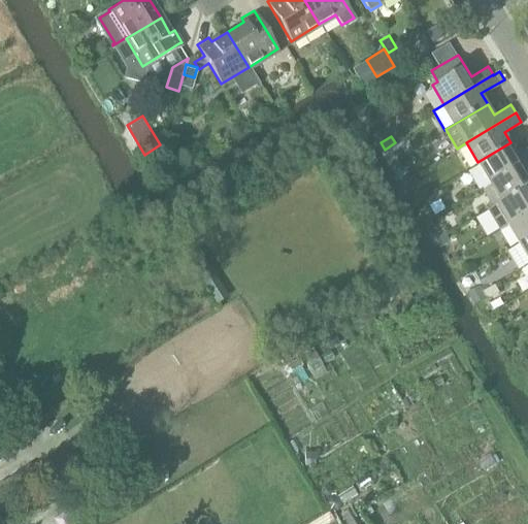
[(510,142),(477,162),(490,181),(527,157),(527,145),(517,153),(510,142)]
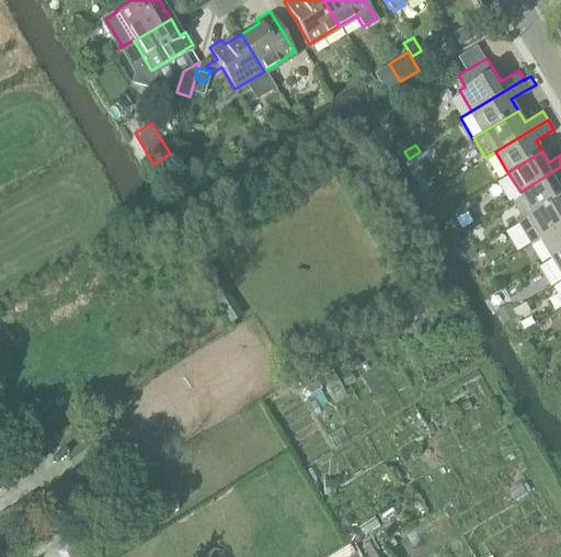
[(522,194),(513,199),(524,217),(525,217),(560,195),(560,194),(560,182),(560,181),(560,179),(560,167),(521,192),(522,194)]
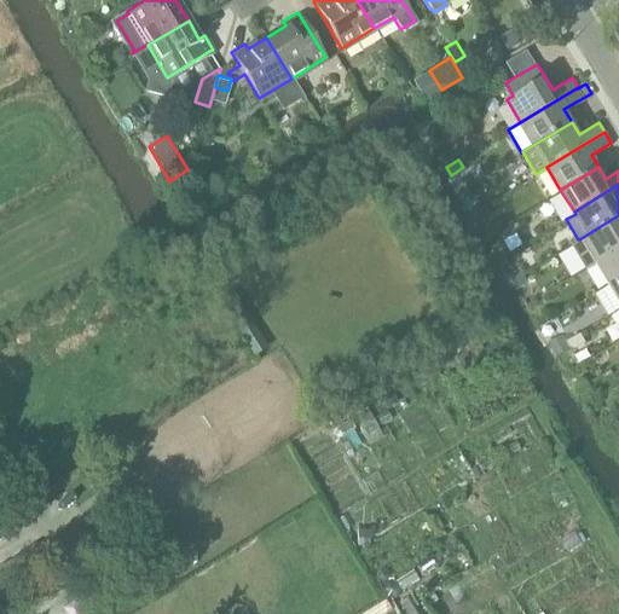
[(475,196),(466,202),(472,212),(481,207),(475,196)]
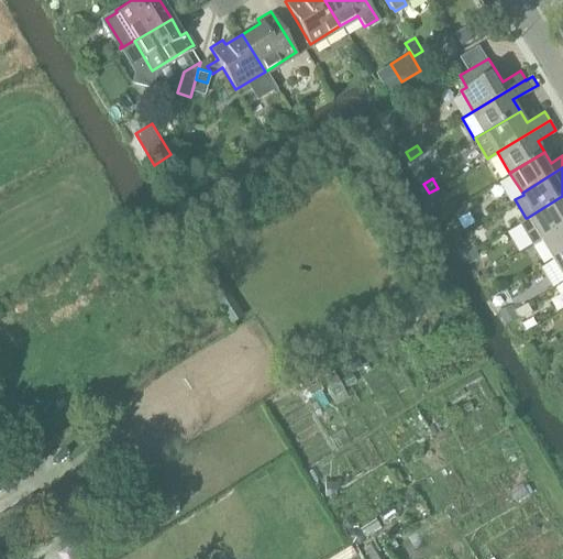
[(438,188),(429,193),(434,203),(443,197),(438,188)]
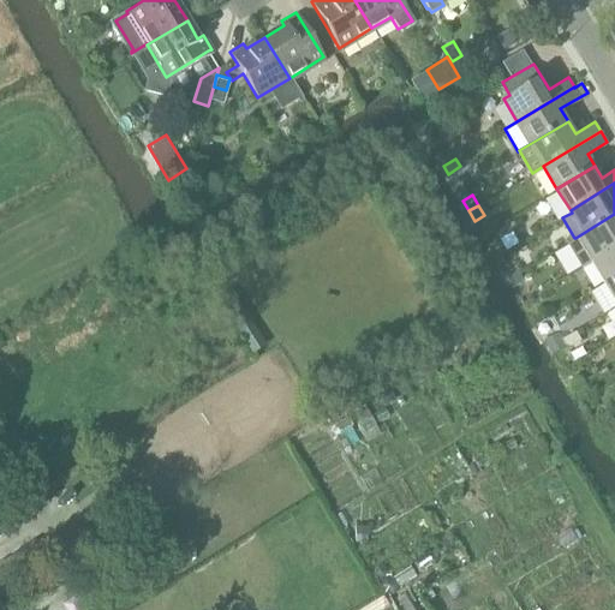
[(574,238),(568,241),(583,264),(591,259),(591,258),(614,244),(614,213),(614,214),(575,238),(574,238)]
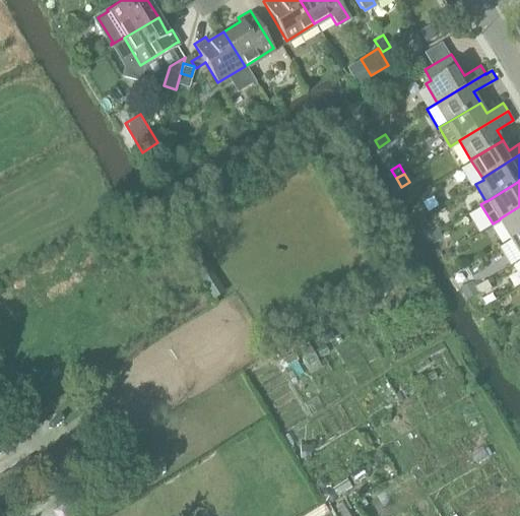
[(423,204),(413,209),(418,217),(427,212),(423,204)]
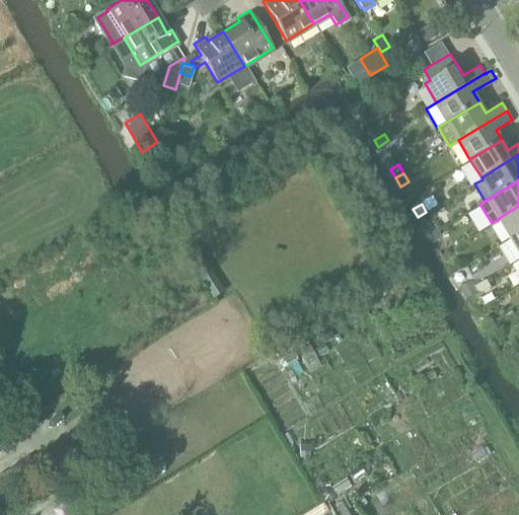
[(518,206),(499,218),(499,219),(510,237),(518,231),(518,206)]
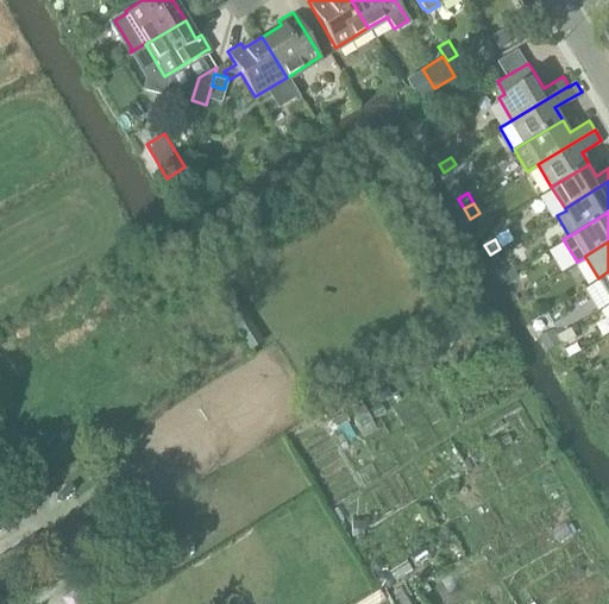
[(512,262),(501,268),(508,282),(519,276),(512,262)]
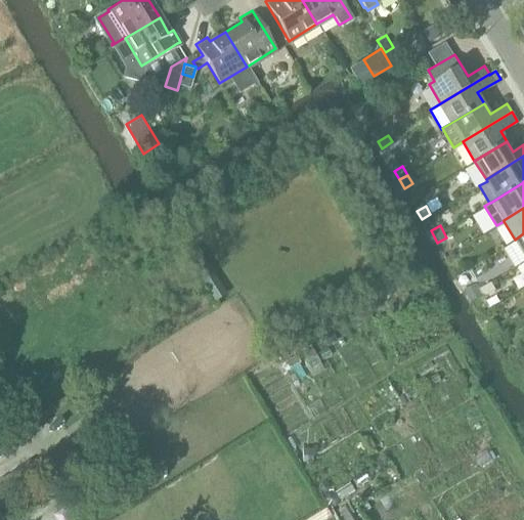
[(523,233),(515,240),(523,255),(523,233)]
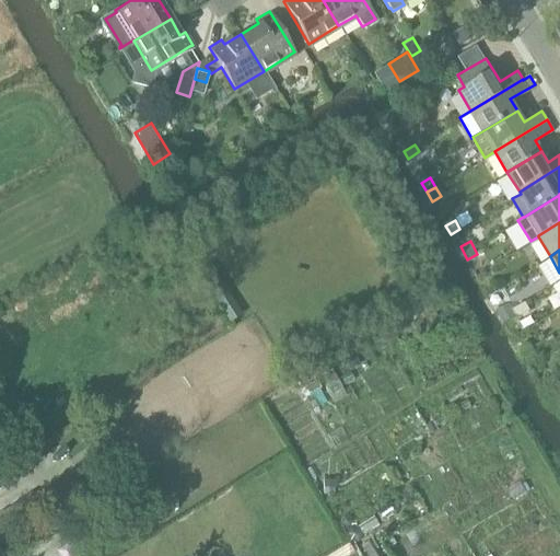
[(508,301),(496,308),(503,321),(515,314),(508,301)]
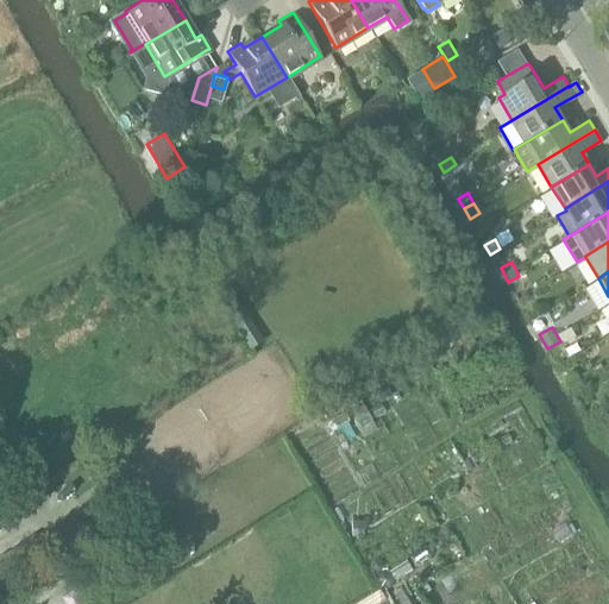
[(384,398),(389,395),(390,389),(385,384),(380,383),(376,388),(375,394),(378,398),(384,398)]
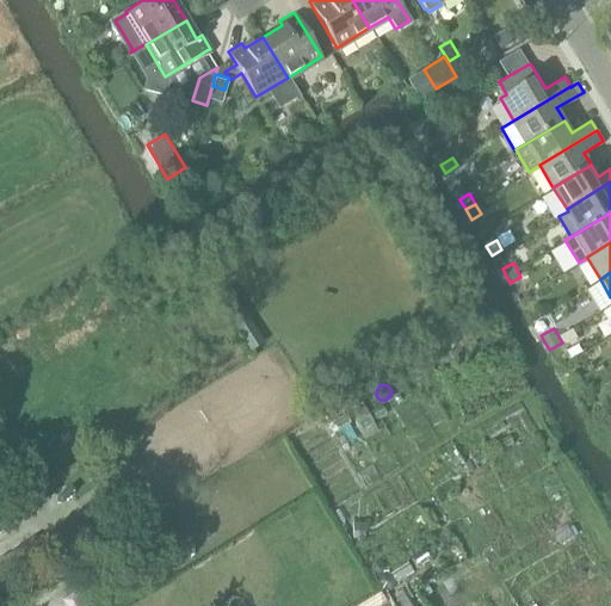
[(328,422),(333,430),(351,419),(346,412),(328,422)]
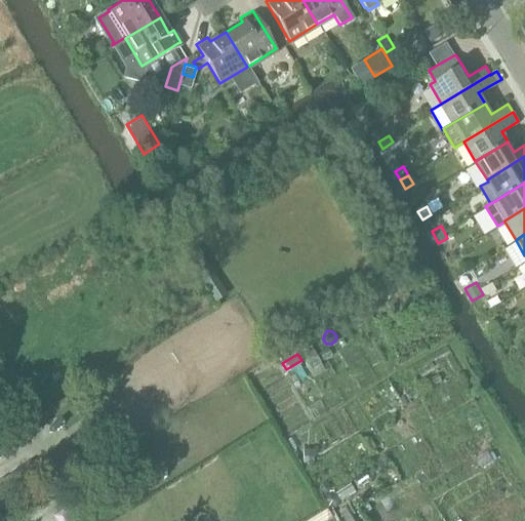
[(406,392),(400,396),(405,403),(410,400),(406,392)]
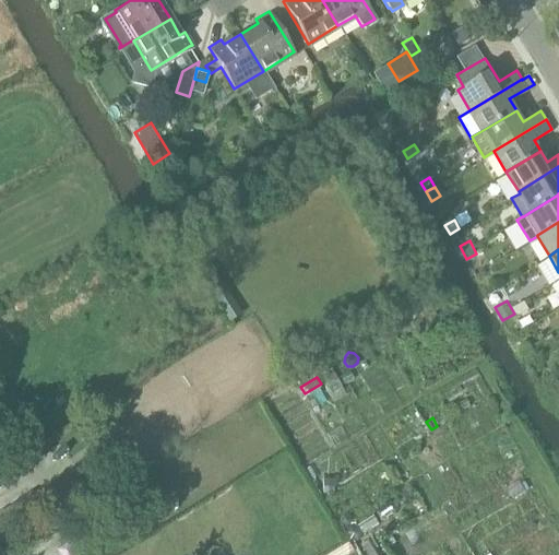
[(337,484),(336,475),(322,476),(323,491),(334,489),(333,484),(337,484)]
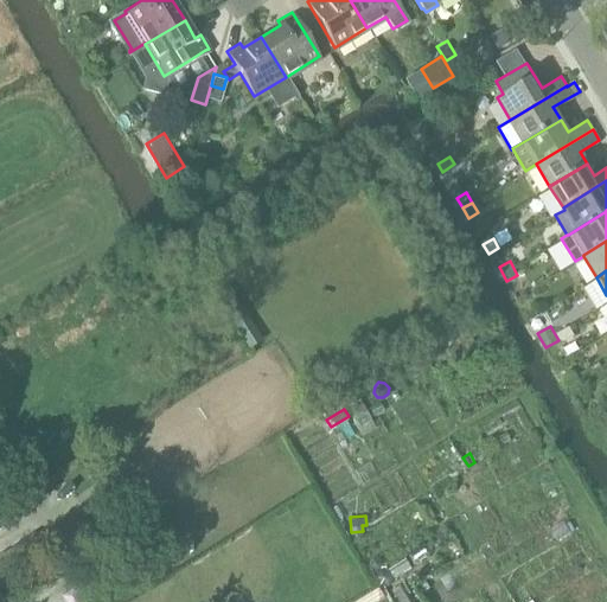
[(406,557),(389,568),(394,576),(411,565),(406,557)]
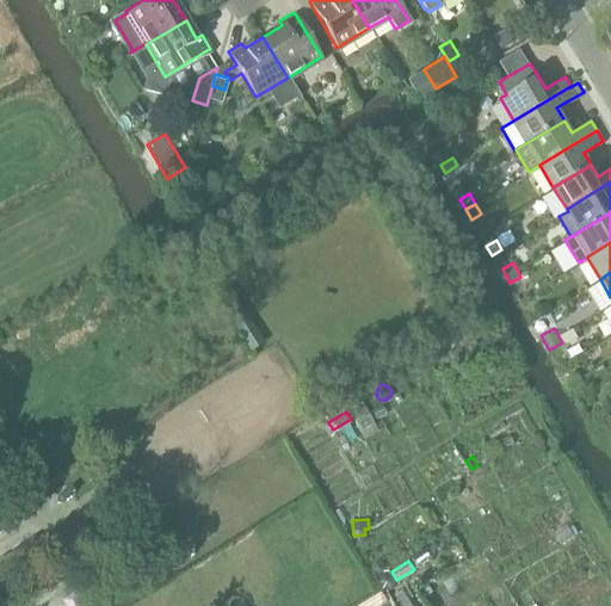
[(418,605),(406,587),(395,594),(402,605),(418,605)]
